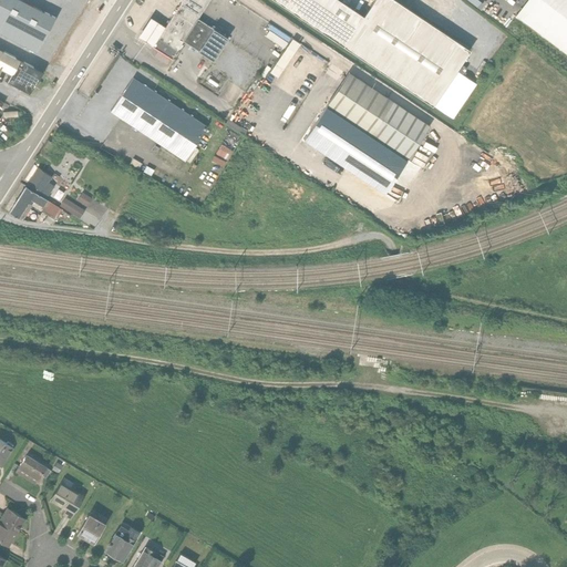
[(19,0),(0,0),(0,29),(40,49),(55,17),(19,0)]
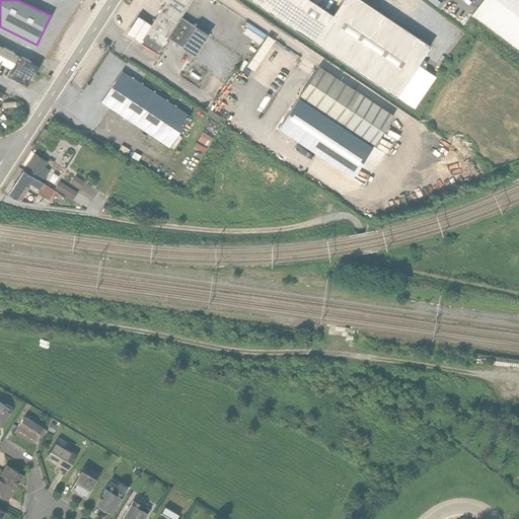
[(191,0),(166,0),(151,25),(145,34),(140,43),(157,54),(167,38),(180,16),(191,0)]
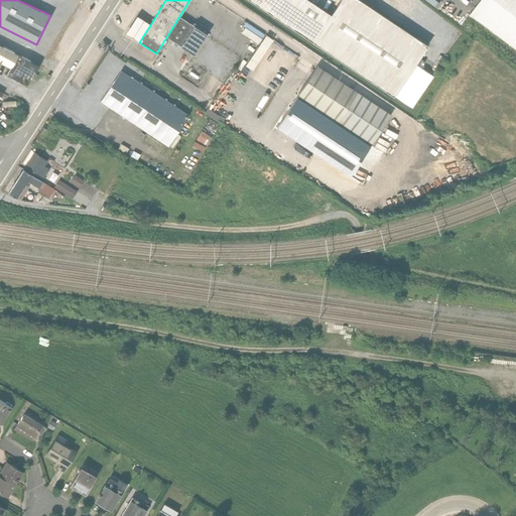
[(248,0),(393,98),(427,46),(358,0),(341,0),(334,10),(331,16),(306,0),(248,0)]
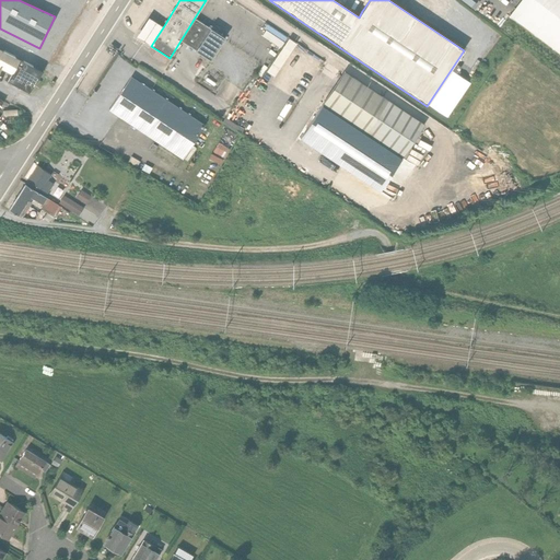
[(559,0),(520,0),(508,16),(559,55),(559,0)]
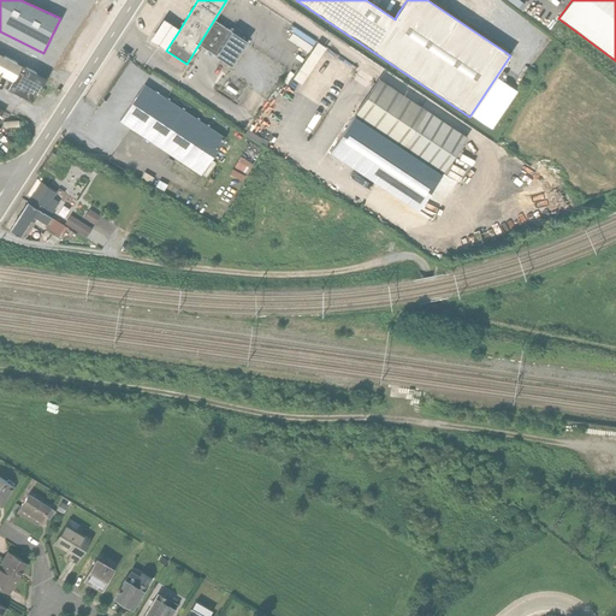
[(166,51),(179,30),(171,25),(164,19),(149,40),(158,46),(166,51)]
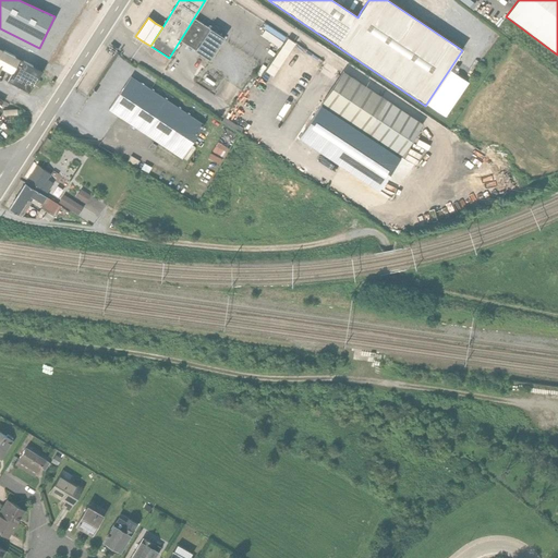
[(222,37),(194,17),(180,40),(209,59),(222,37)]
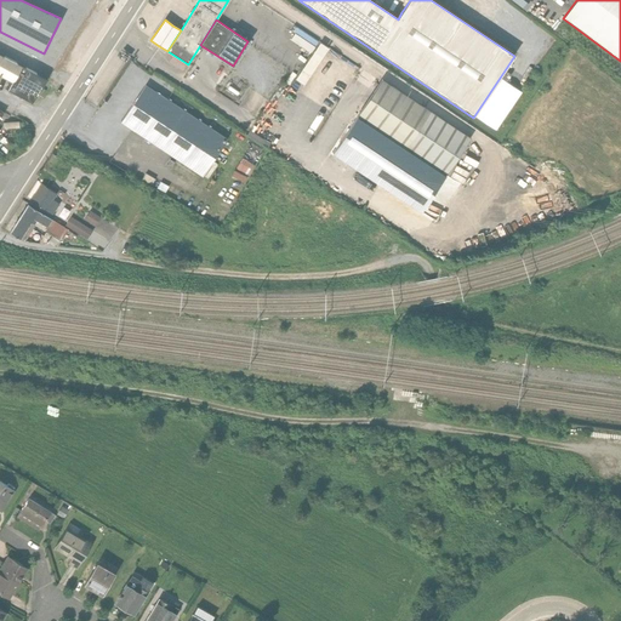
[(290,39),(313,50),(319,38),(297,27),(290,39)]
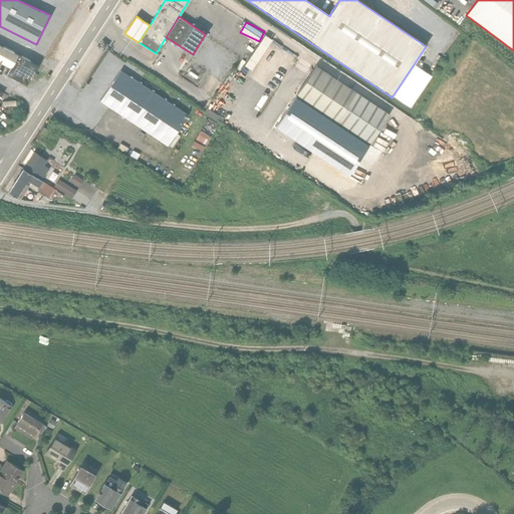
[(264,35),(244,65),(251,70),(271,40),(269,38),(264,35)]
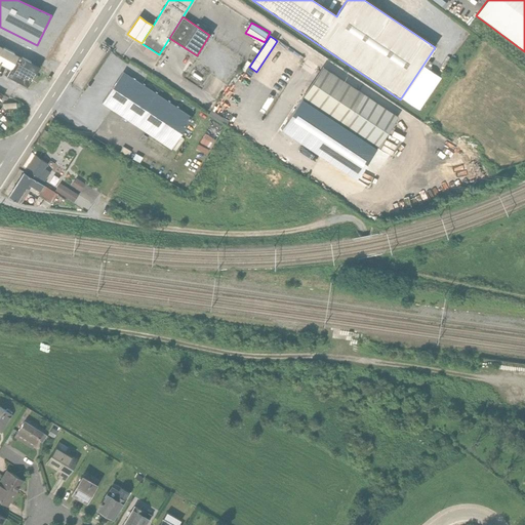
[(0,64),(10,70),(6,77),(24,86),(27,88),(40,68),(23,58),(18,56),(0,46),(0,64)]
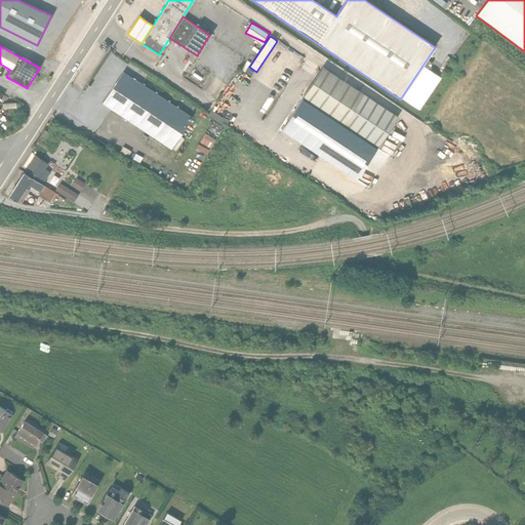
[(323,67),(301,99),(376,150),(398,117),(323,67)]
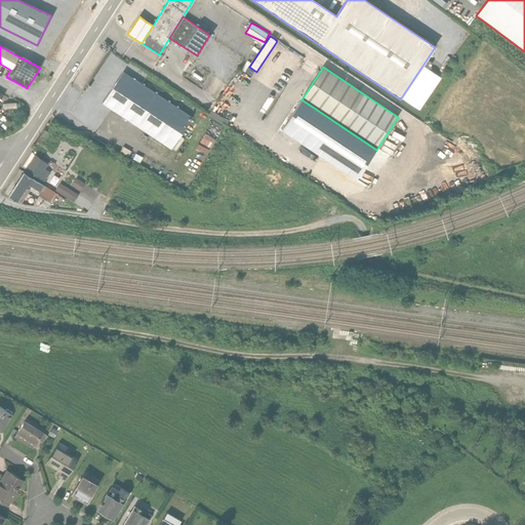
[(123,72),(102,104),(171,151),(193,118),(148,88),(123,72)]
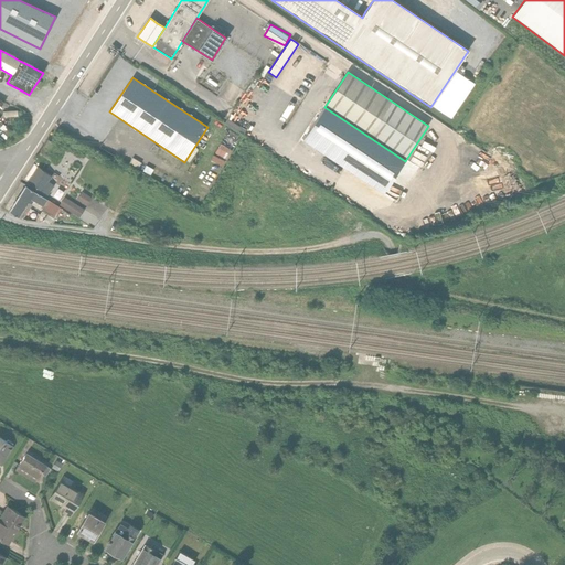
[(429,128),(422,139),(426,142),(434,131),(429,128)]
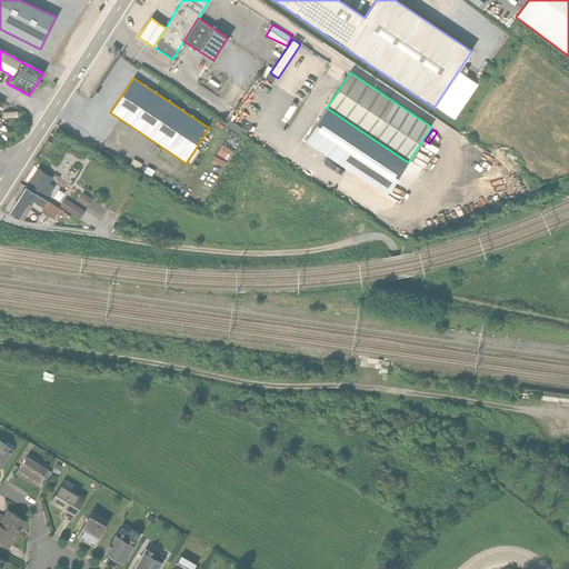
[(225,145),(219,153),(229,160),(235,151),(225,145)]
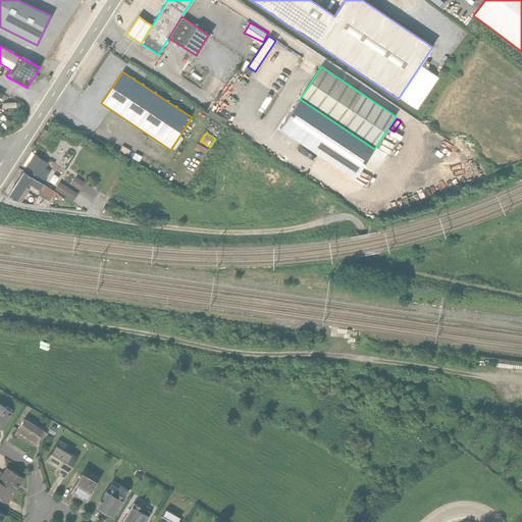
[(122,147),(119,152),(127,156),(131,152),(122,147)]
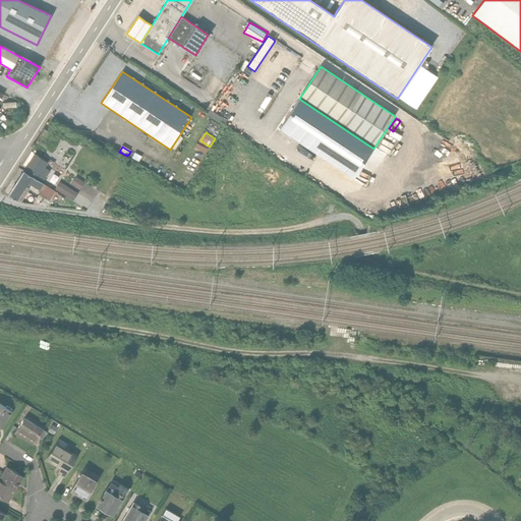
[(41,179),(46,171),(44,169),(48,164),(34,155),(25,169),(41,179)]
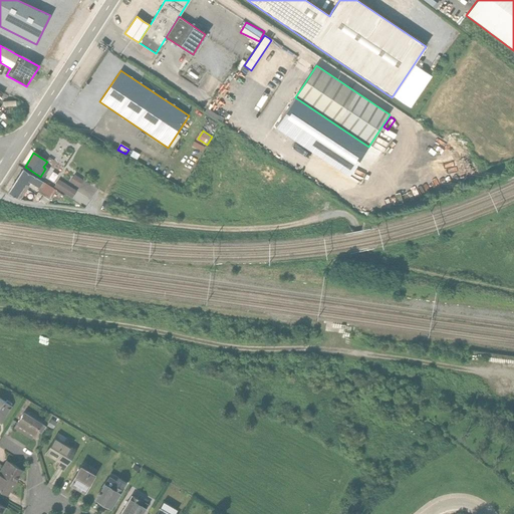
[(22,169),(40,181),(42,178),(49,170),(45,169),(40,177),(25,167),(22,169)]
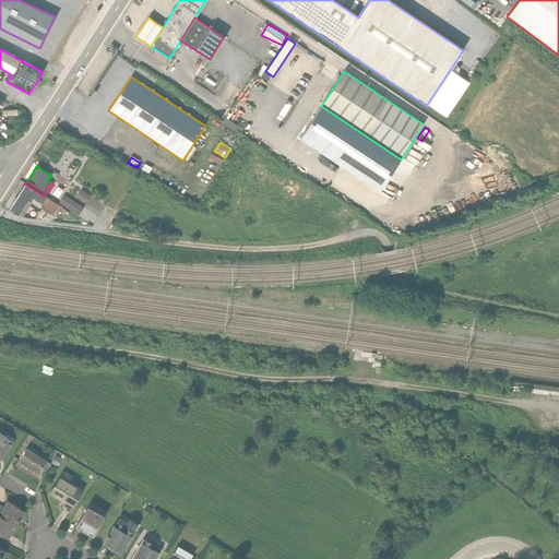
[(24,183),(16,198),(26,204),(35,191),(24,183)]
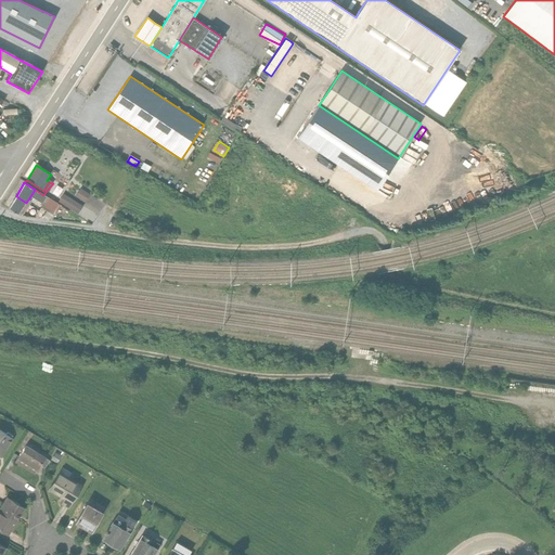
[(81,188),(76,196),(101,213),(106,203),(81,188)]
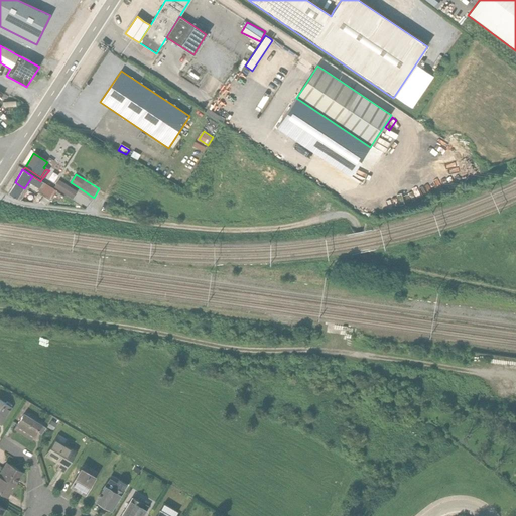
[(60,179),(55,187),(73,199),(79,190),(60,179)]
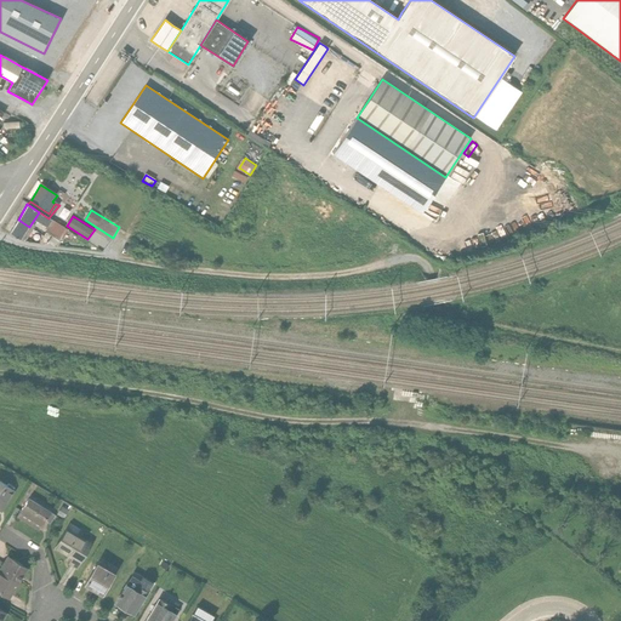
[(29,227),(18,220),(10,233),(21,240),(29,227)]
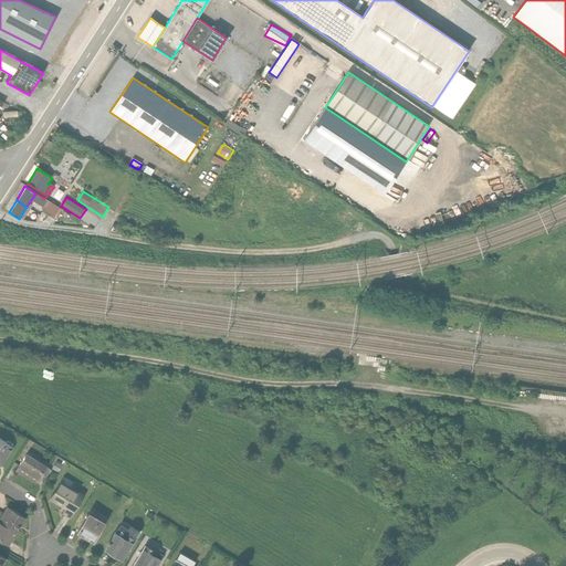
[(11,447),(7,443),(0,439),(0,467),(1,468),(14,449),(11,447)]
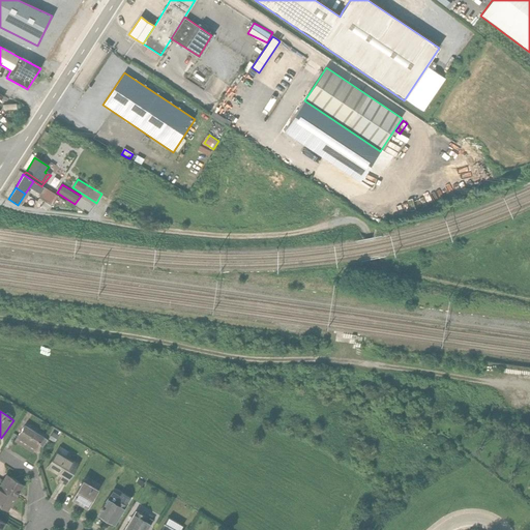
[(38,445),(43,438),(25,425),(15,442),(33,453),(38,445)]
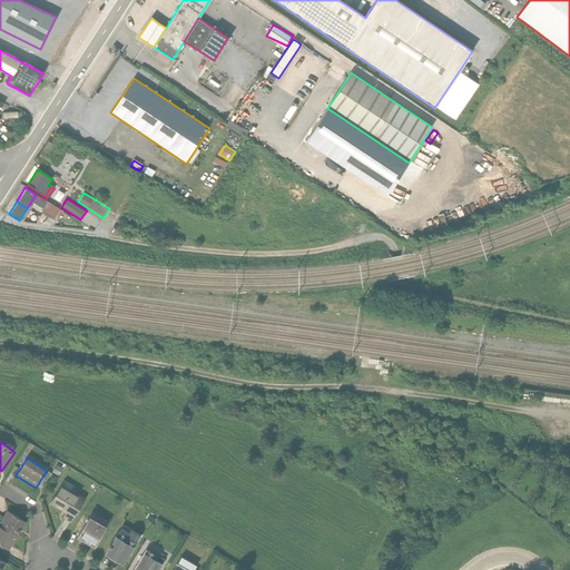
[(57,464),(52,473),(59,478),(64,469),(57,464)]
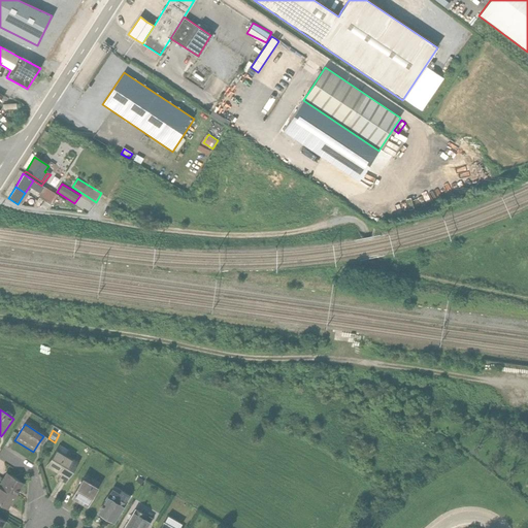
[(78,463),(56,450),(45,467),(60,476),(58,481),(65,486),(78,463)]
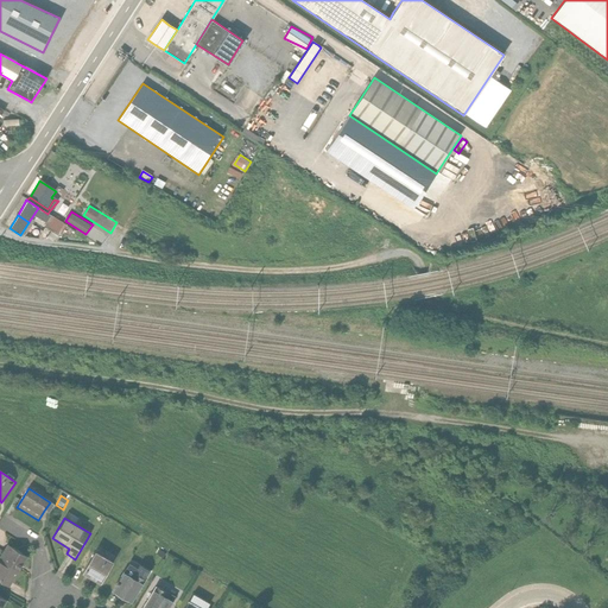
[(97,518),(93,526),(99,530),(103,521),(97,518)]
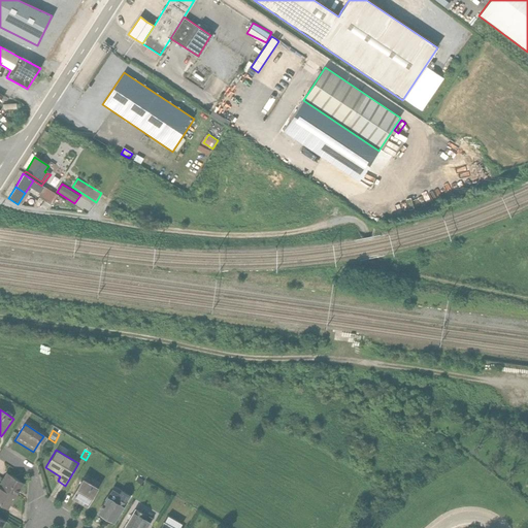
[(0,486),(17,496),(24,484),(6,473),(0,482),(0,486)]
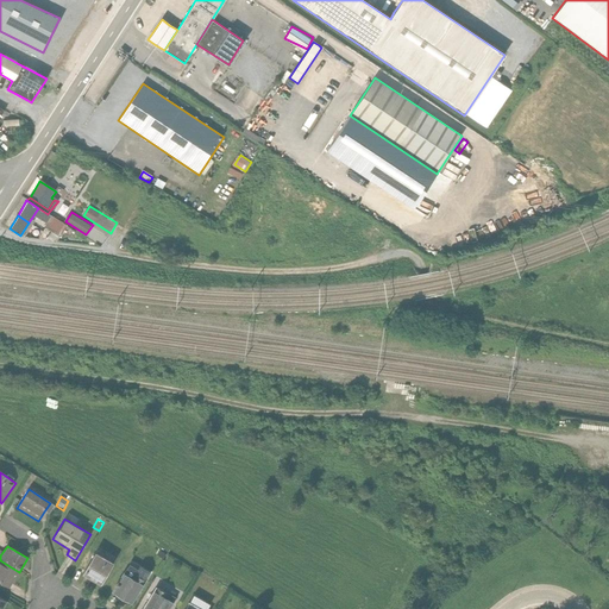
[(100,585),(113,564),(95,552),(82,575),(100,585)]
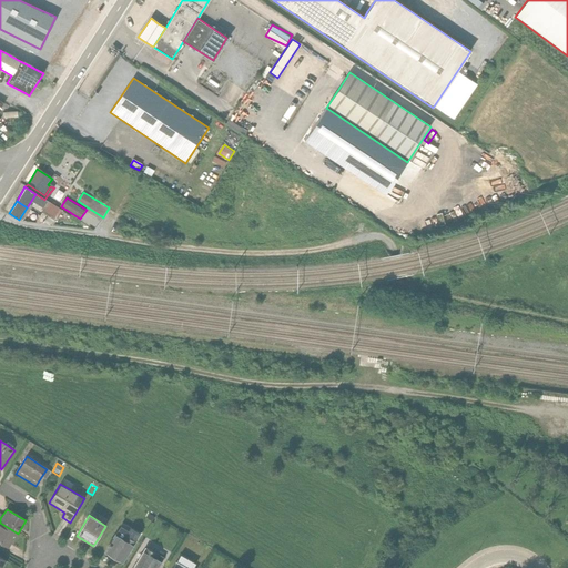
[(18,534),(0,523),(0,544),(8,549),(18,534)]
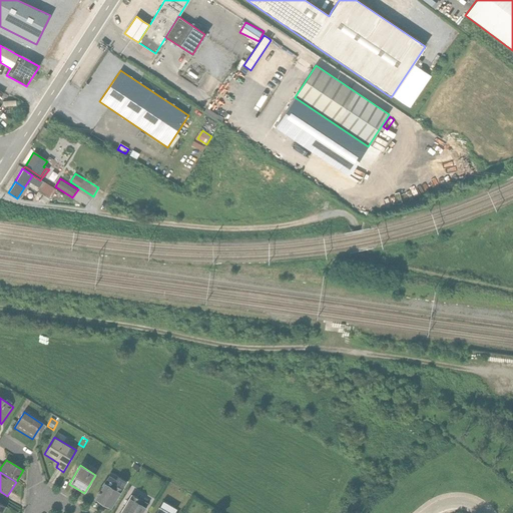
[(111,509),(122,490),(113,484),(111,487),(103,483),(94,499),(111,509)]
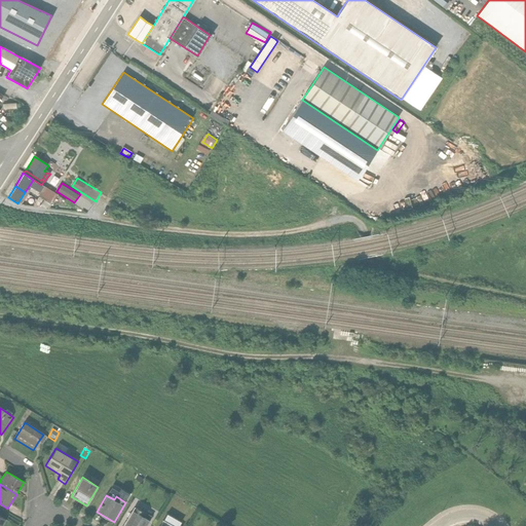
[(144,513),(135,508),(122,525),(147,525),(150,521),(142,516),(144,513)]
